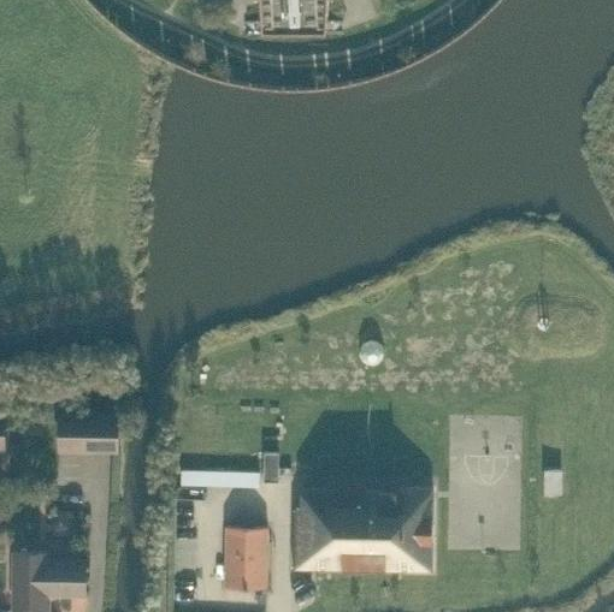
[(257,0),(259,34),(324,34),(325,0),(257,0)]
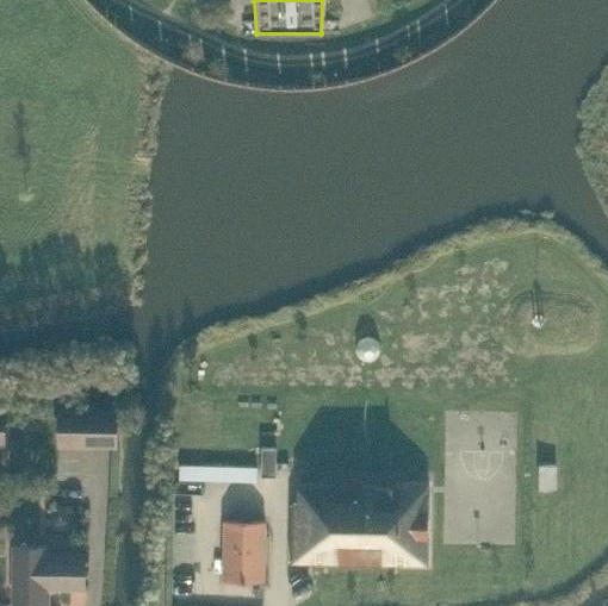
[(115,448),(115,412),(59,412),(57,447),(115,448)]
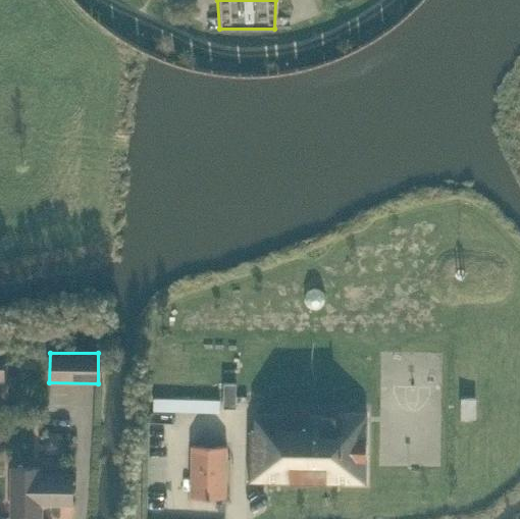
[(248,432),(247,484),(342,486),(342,485),(364,485),(366,416),(335,415),(335,414),(255,413),(254,432),(248,432)]
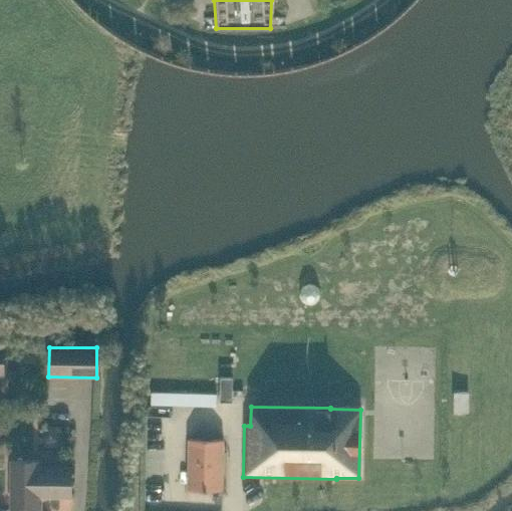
[(222,442),(188,441),(187,491),(221,492),(222,442)]
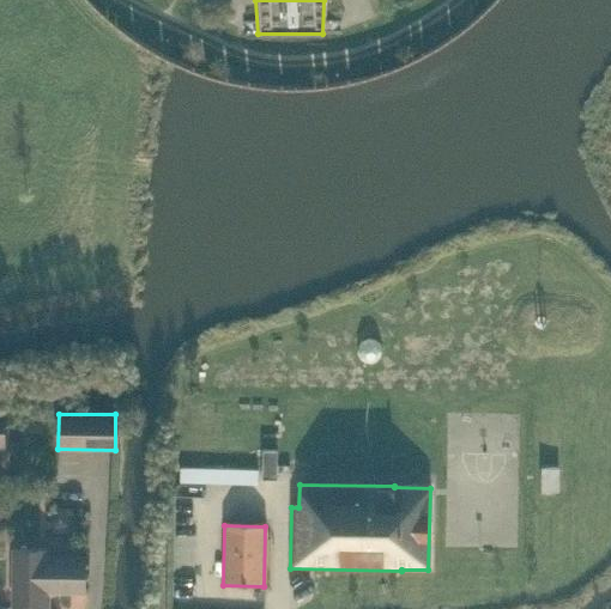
[(48,558),(48,552),(12,550),(12,608),(47,608),(47,591),(59,591),(59,594),(83,594),(83,559),(48,558)]
